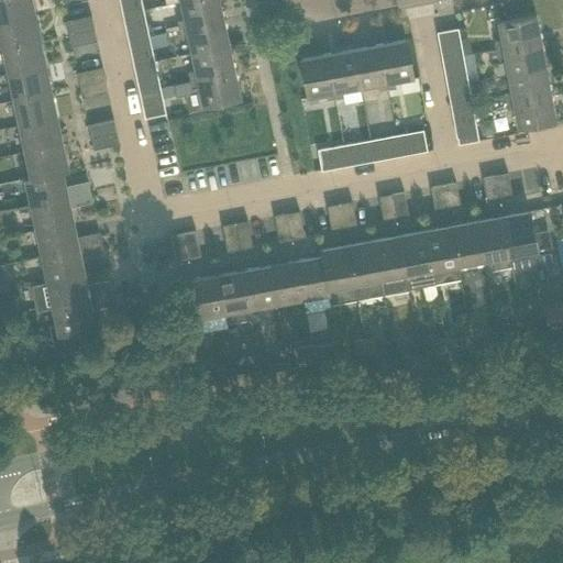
[(0,0),(0,21),(34,13),(31,0),(0,0)]
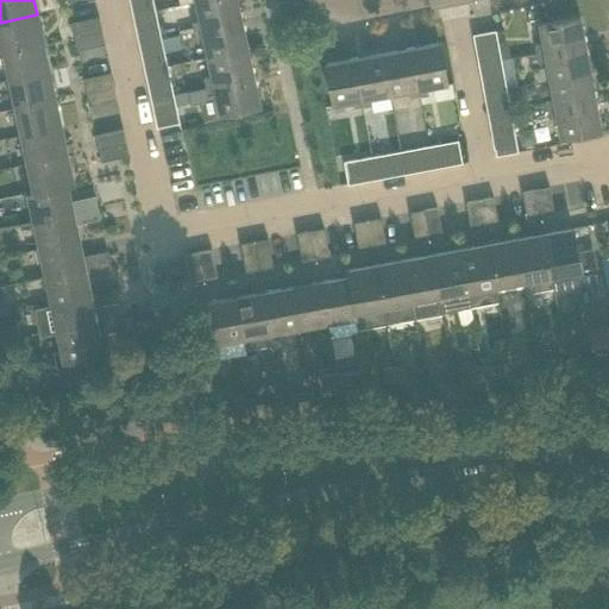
[(155,12),(152,0),(129,0),(132,17),(155,12)]
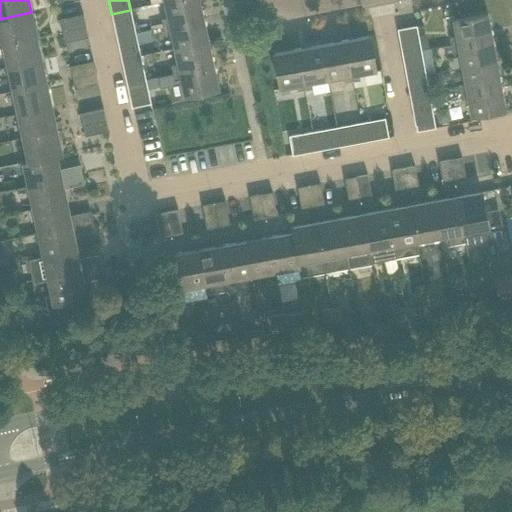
[(203,18),(199,0),(175,0),(163,3),(167,18),(161,19),(162,27),(203,18)]
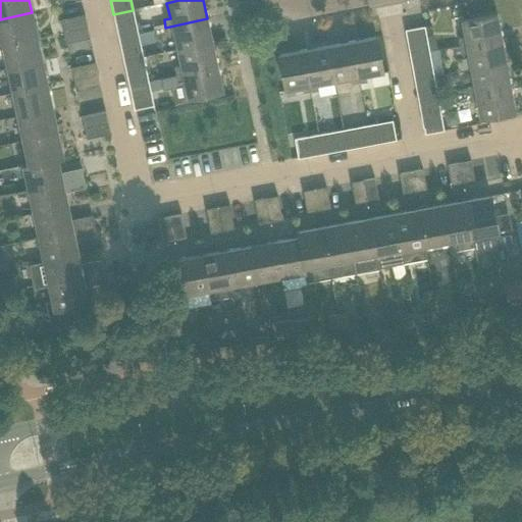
[(138,34),(133,10),(113,14),(118,38),(138,34)]
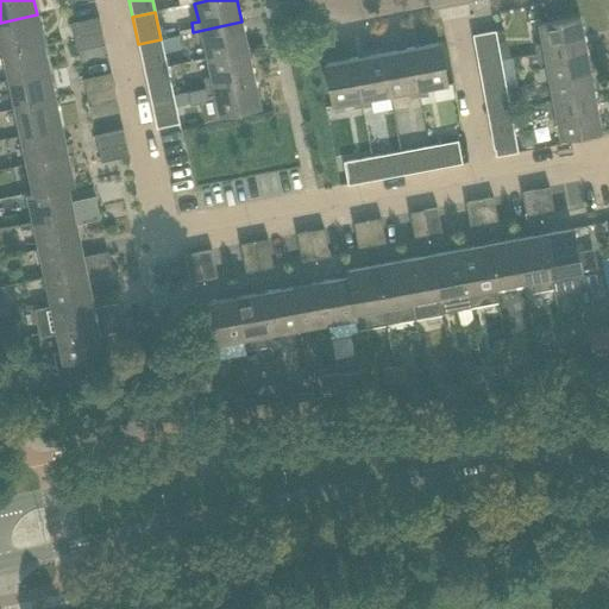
[(44,43),(37,14),(0,23),(0,35),(4,51),(44,43)]
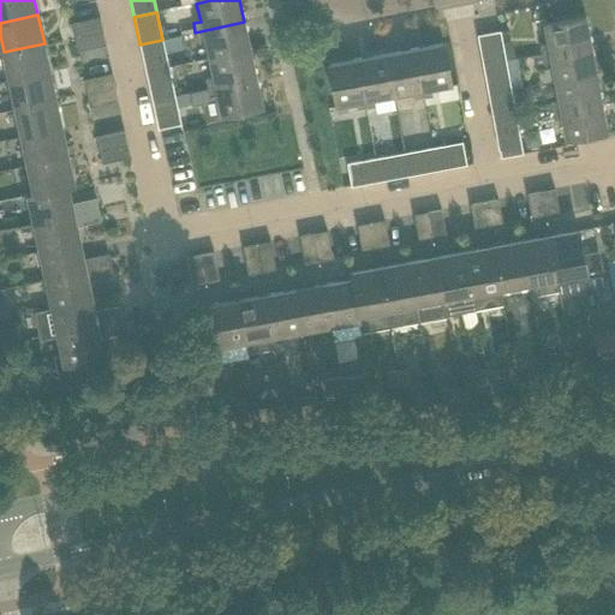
[(543,24),(547,45),(539,46),(542,55),(591,46),(585,16),(543,24)]
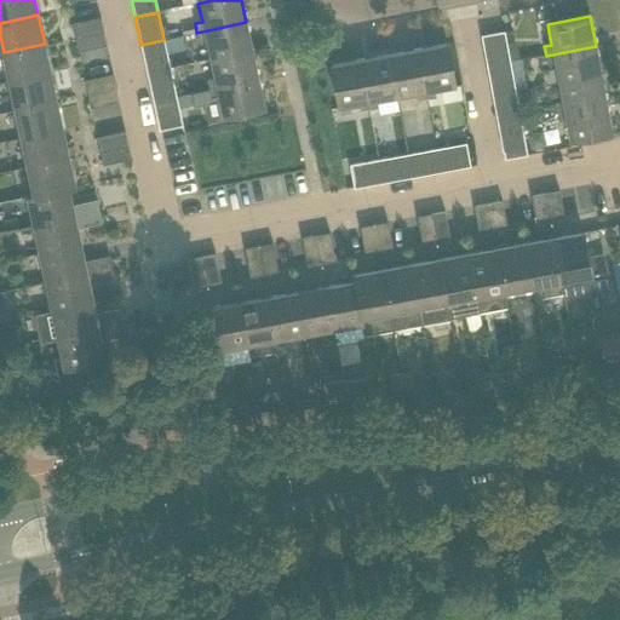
[(103,32),(101,18),(72,24),(75,38),(103,32)]
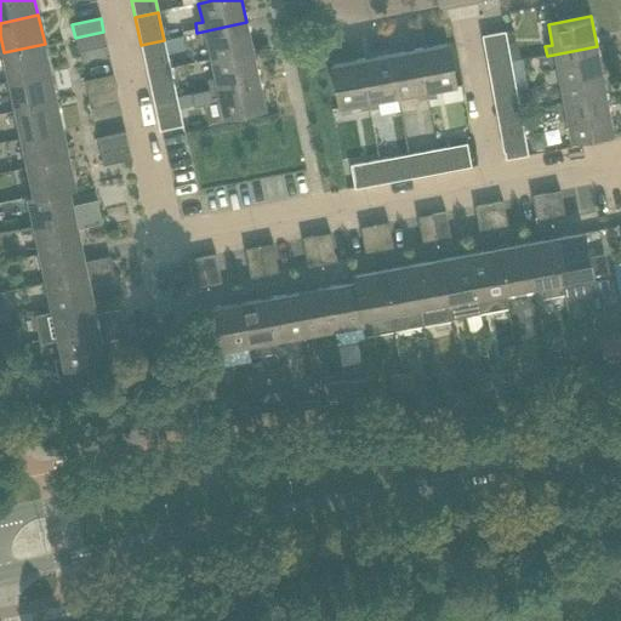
[(254,51),(246,22),(197,33),(199,43),(206,40),(210,61),(254,51)]
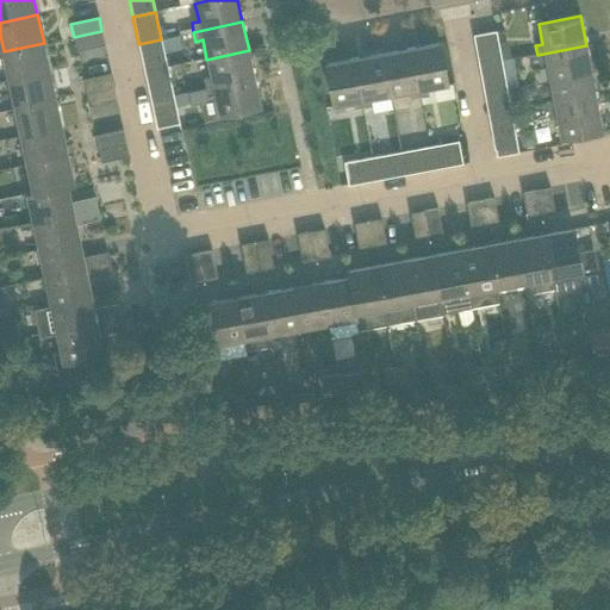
[(105,45),(101,31),(74,37),(76,51),(105,45)]
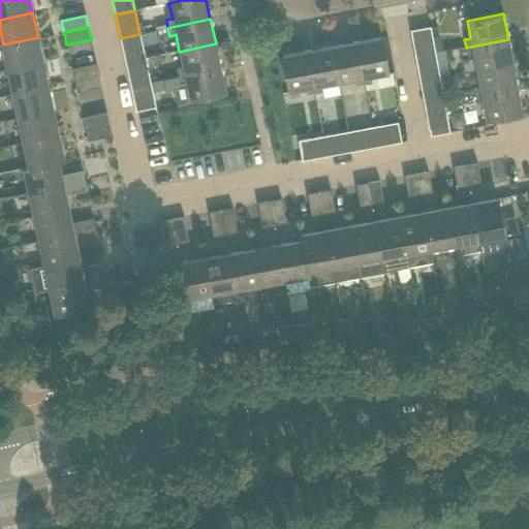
[(430,27),(410,31),(415,57),(435,53),(430,27)]
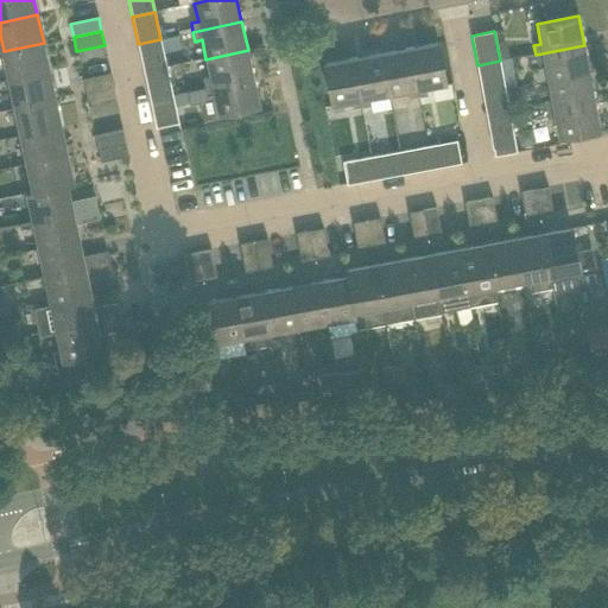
[(166,68),(160,39),(138,44),(144,73),(166,68)]
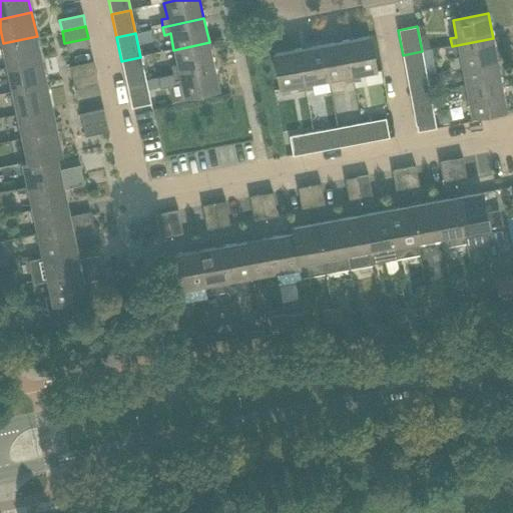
[(370,35),(345,40),(352,82),(360,81),(359,74),(376,71),(370,35)]
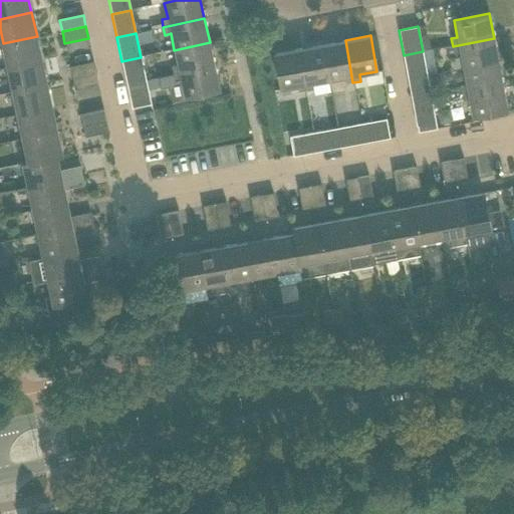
[(42,60),(37,36),(3,43),(8,67),(42,60)]
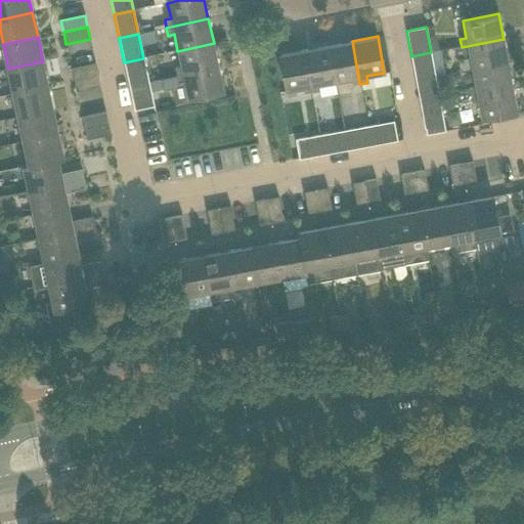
[(508,62),(504,39),(462,47),(463,54),(469,53),(472,70),(508,62)]
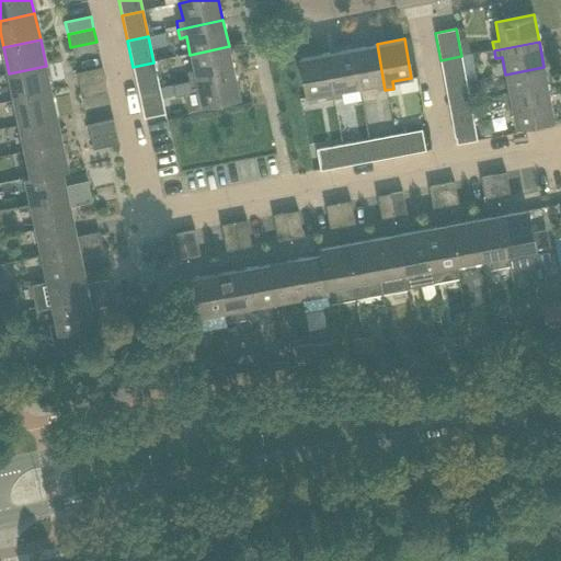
[(385,90),(377,44),(351,48),(358,88),(376,84),(377,91),(385,90)]
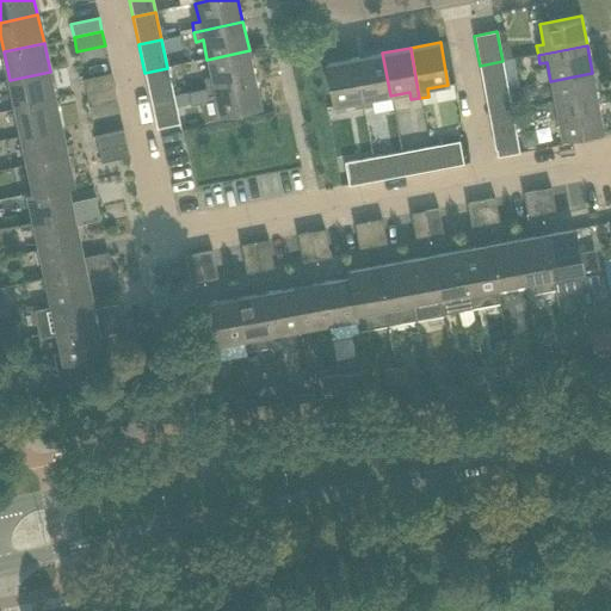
[(254,78),(250,50),(207,60),(211,78),(204,79),(205,88),(254,78)]
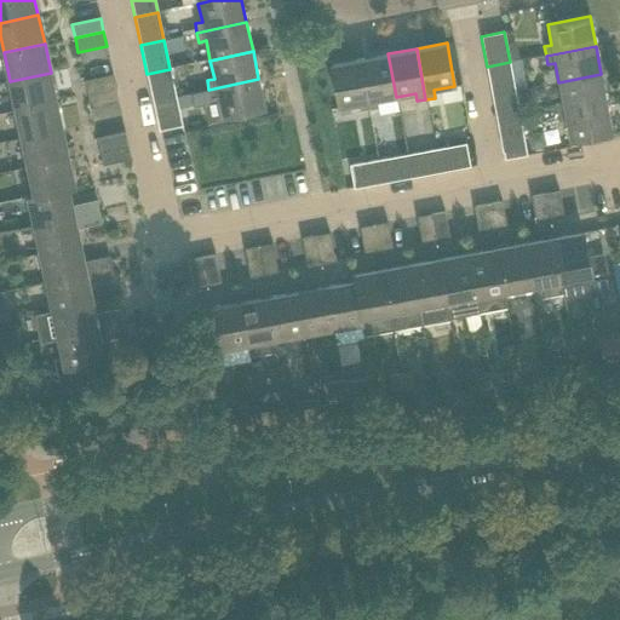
[(388,53),(359,59),(368,110),(379,108),(377,101),(396,97),(388,53)]
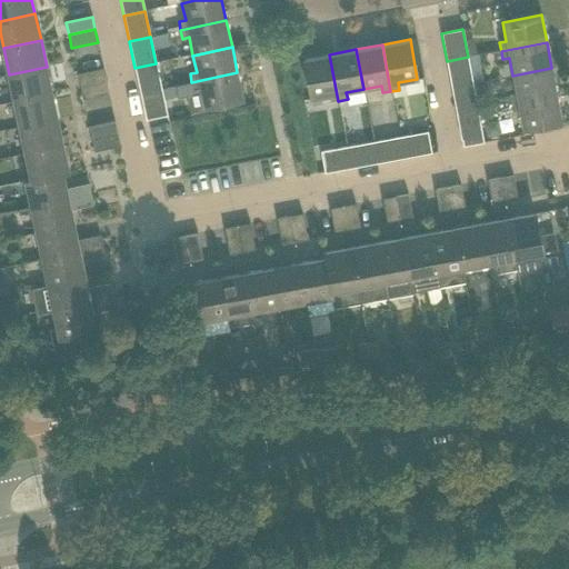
[(338,101),(329,55),(303,59),(310,99),(329,96),(330,102),(338,101)]
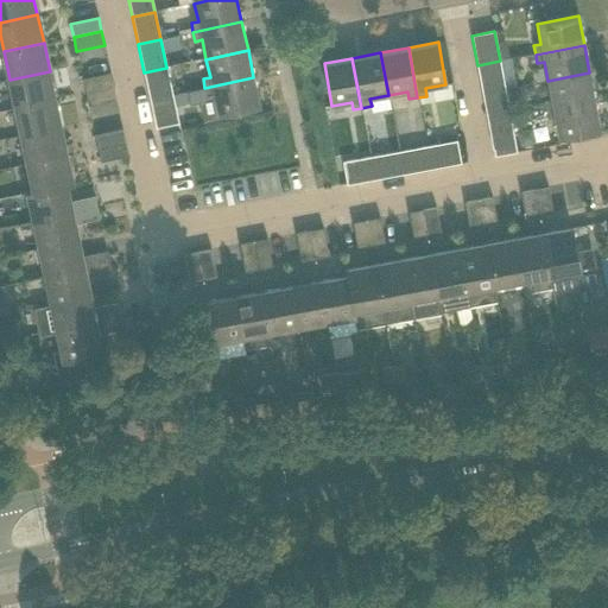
[(505,88),(500,61),(477,65),(482,93),(505,88)]
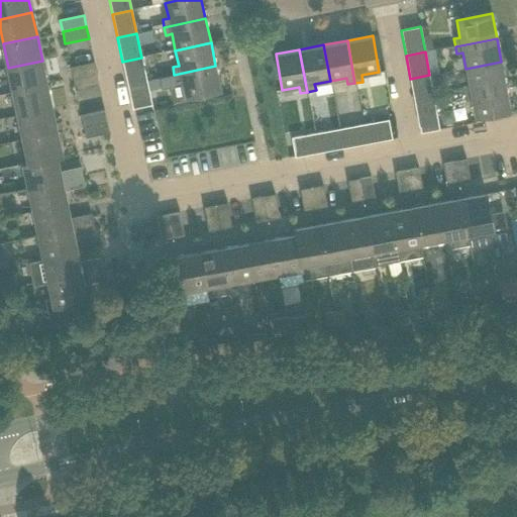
[(146,81),(141,58),(122,62),(127,85),(146,81)]
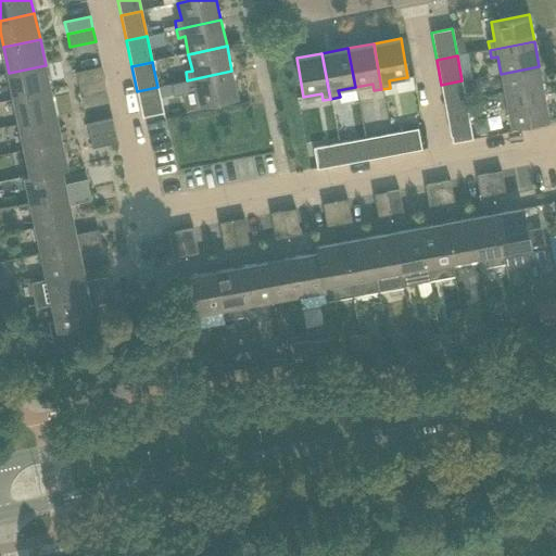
[(51,90),(46,65),(9,73),(14,99),(51,90)]
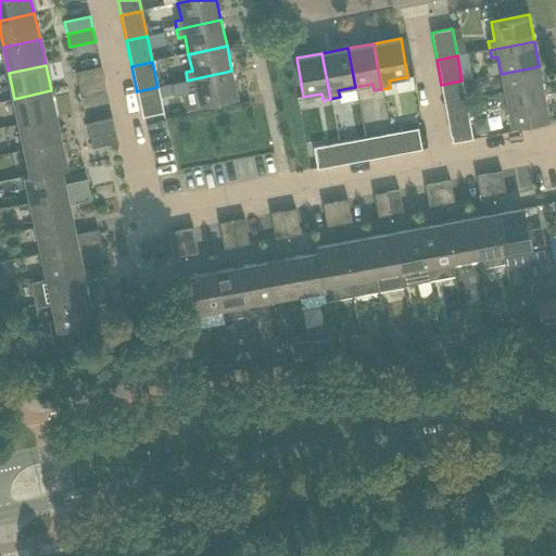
[(103,79),(101,66),(75,72),(78,85),(103,79)]
